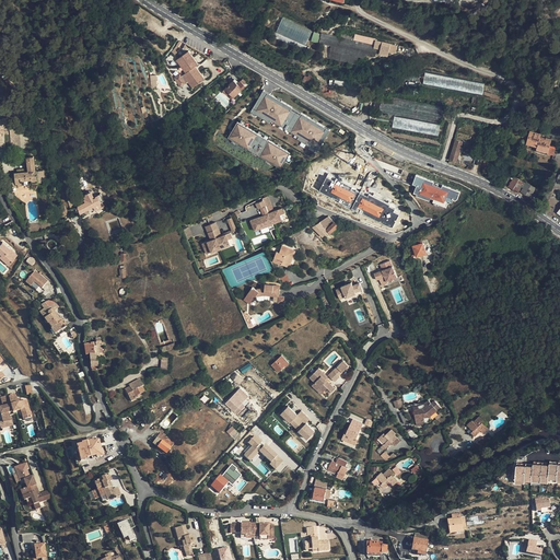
[(282,18),(276,34),(306,45),(312,30),(282,18)]
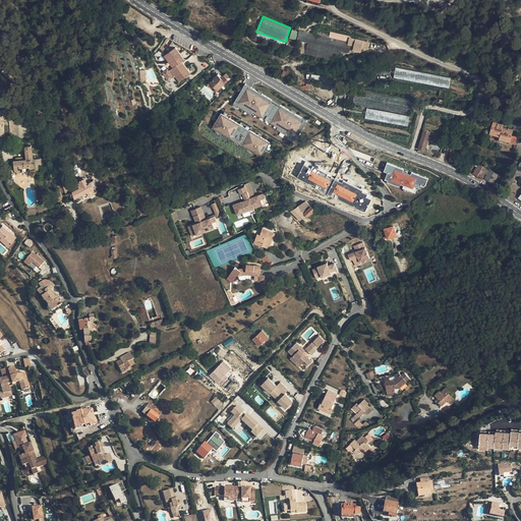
[(292,30),(289,38),(295,40),(298,32),(292,30)]
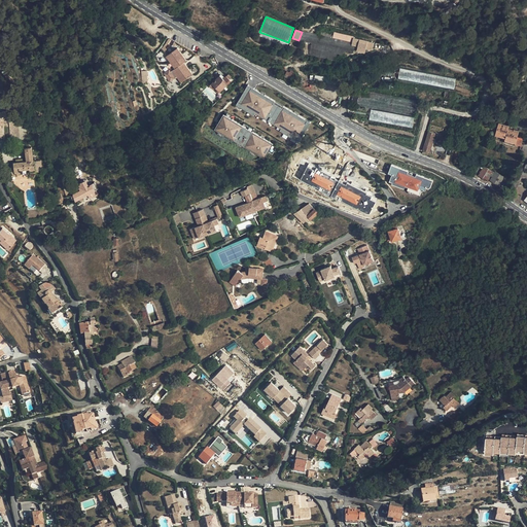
[(312,43),(309,55),(336,61),(357,54),(358,47),(360,39),(335,32),(332,38),(303,31),(301,41),(312,43)]
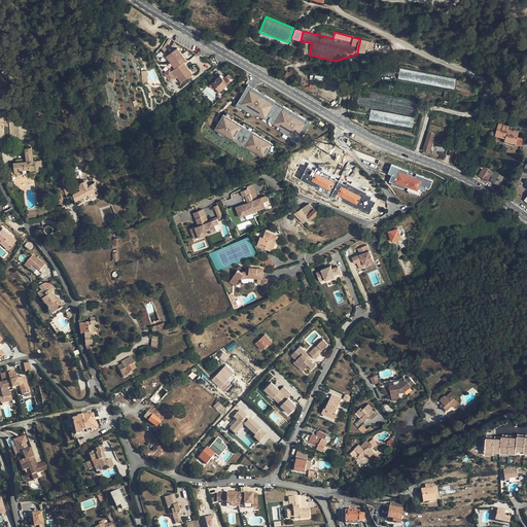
[(376,42),(360,39),(358,47),(359,47),(358,53),(364,53),(365,46),(374,48),(376,42)]
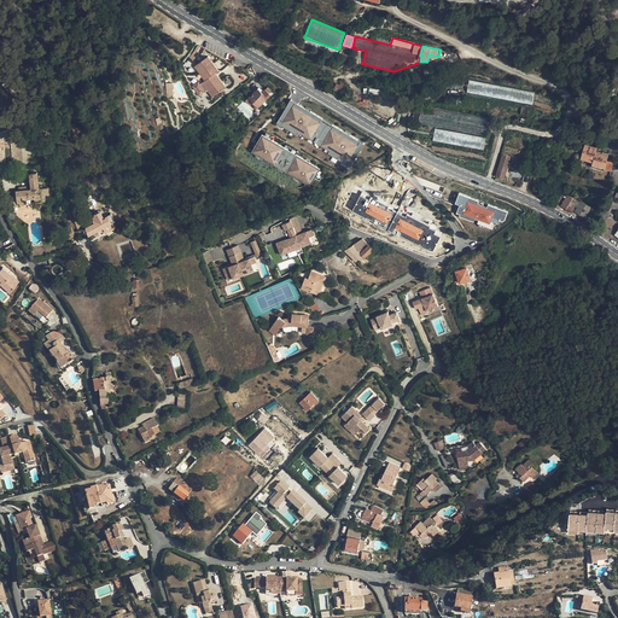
[(220,70),(209,56),(196,65),(207,80),(200,83),(199,81),(193,86),(200,97),(209,89),(214,97),(227,87),(216,73),(220,70)]
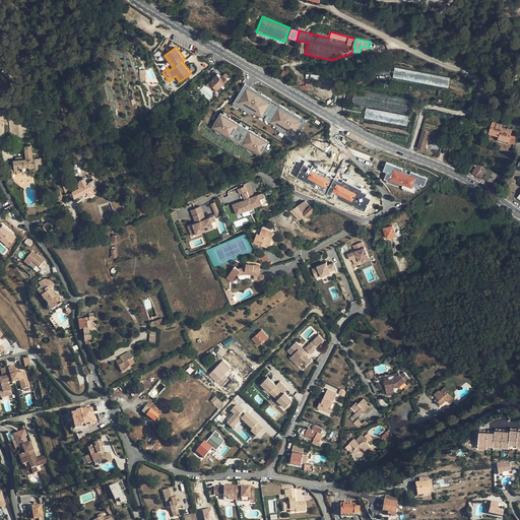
[(450,77),(395,67),(393,78),(448,88),(450,77)]
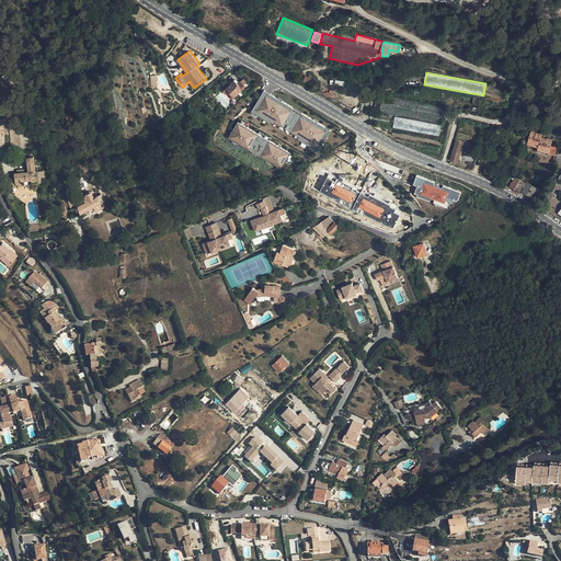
[(224,91),(232,100),(245,87),(241,81),(238,84),(235,80),(224,91)]
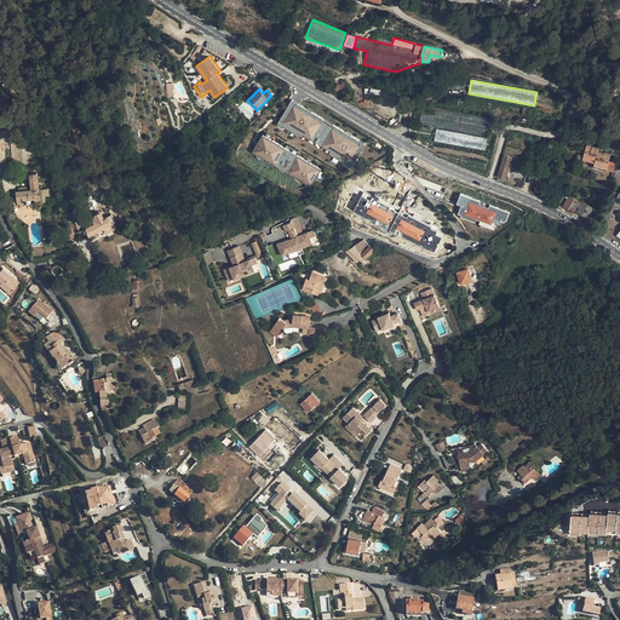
[(315,136),(325,119),(297,102),(287,119),(315,136)]
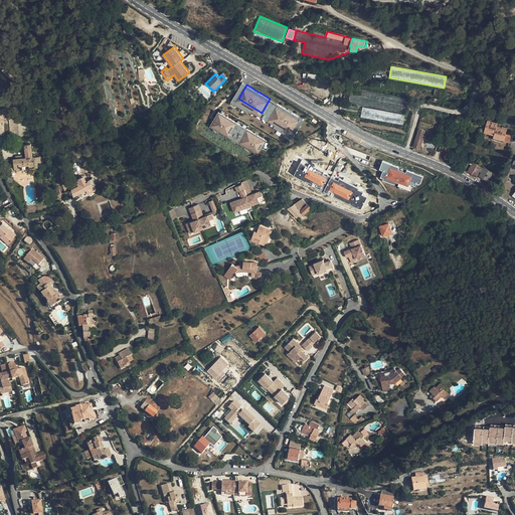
[(202,86),(198,91),(207,98),(211,93),(202,86)]
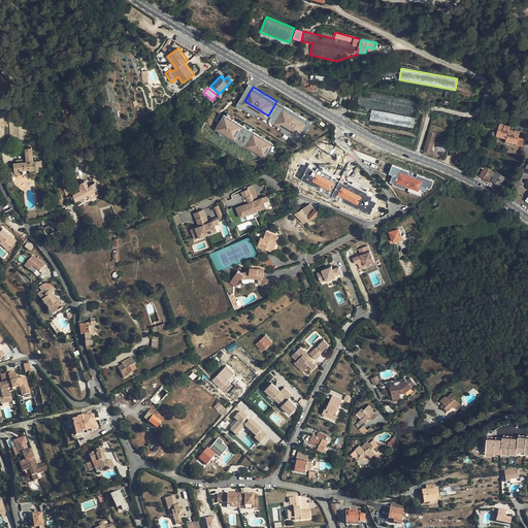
[(301,135),(309,121),(286,106),(277,122),(301,135)]
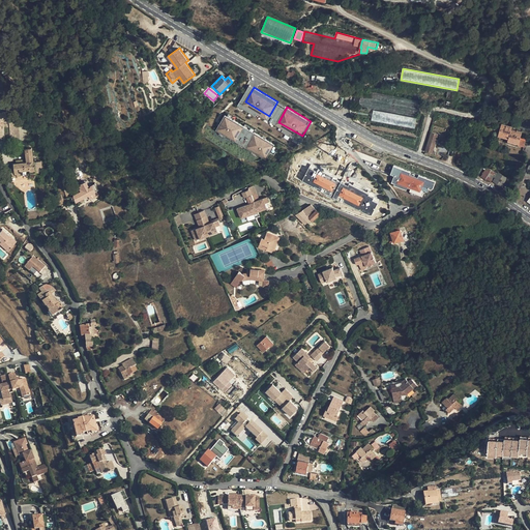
[(417,117),(375,110),(373,121),(415,128),(417,117)]
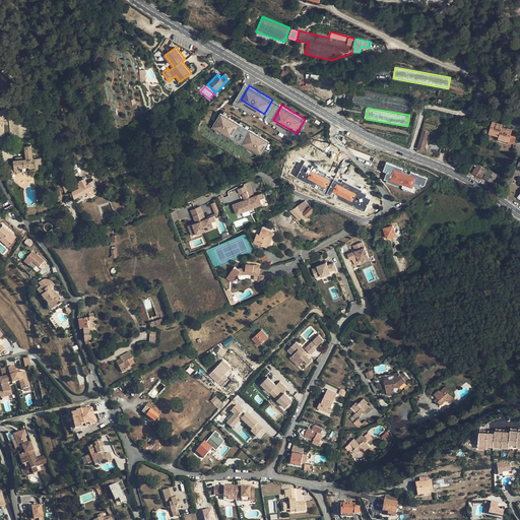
[(233,136),(241,122),(223,112),(215,126),(233,136)]
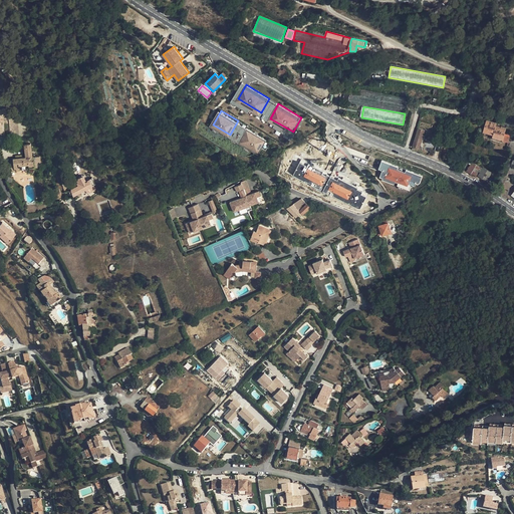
[(486,120),(483,132),(493,135),(493,137),(503,140),(505,134),(506,129),(501,126),(500,127),(496,126),(496,125),(497,123),(486,120)]
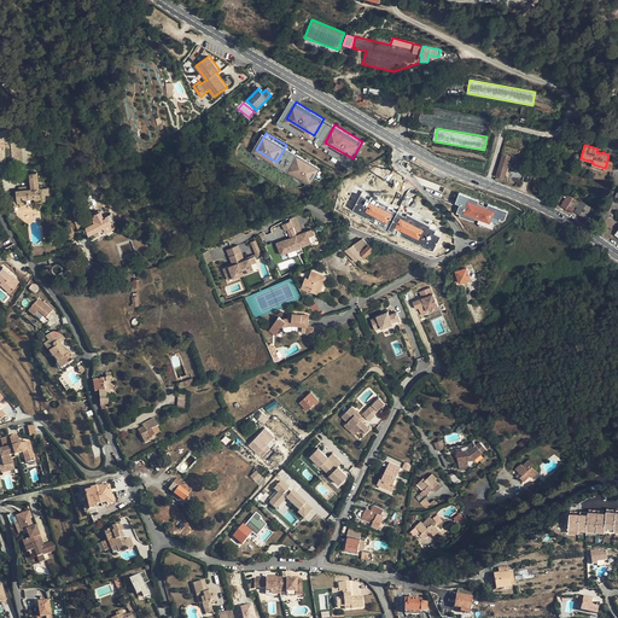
[(313,184),(322,167),(299,153),(290,170),(313,184)]
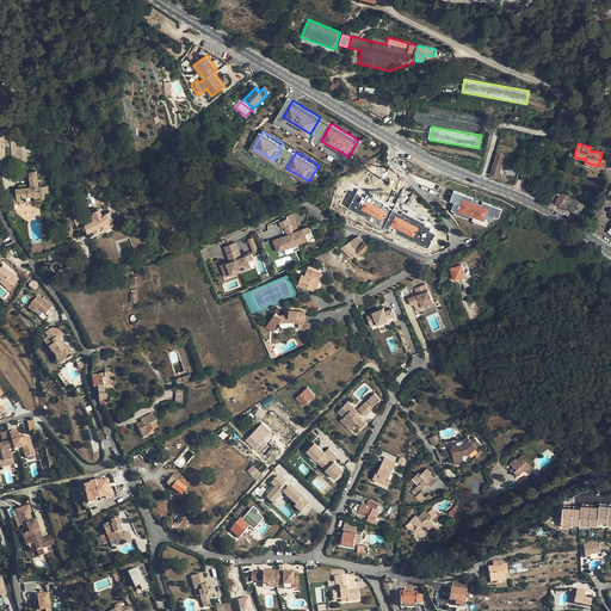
[(497,153),(491,174),(498,177),(505,155),(497,153)]
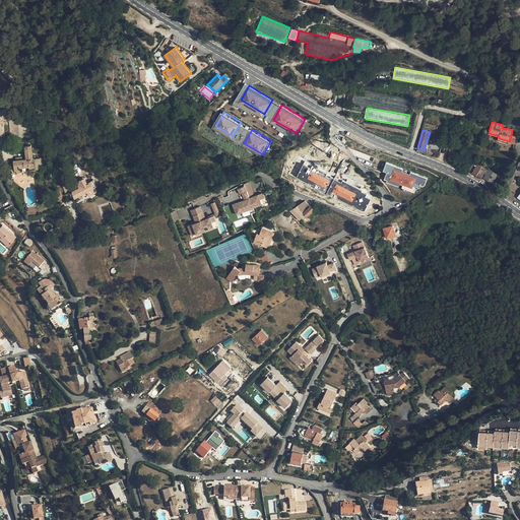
[(33,158),(31,145),(24,145),(25,152),(26,158),(13,160),(14,170),(19,170),(19,167),(28,167),(29,167),(35,167),(34,158),(33,158)]
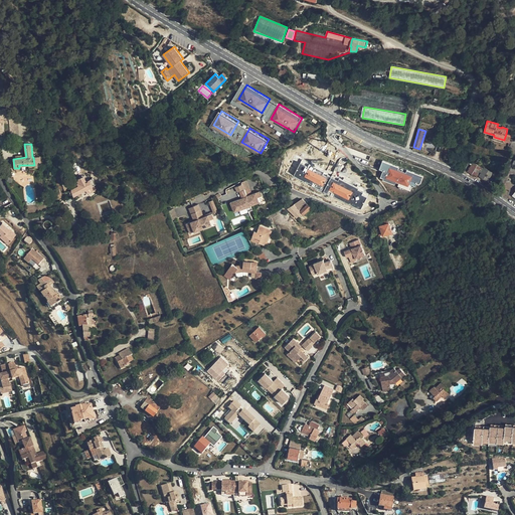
[(419,185),(422,177),(397,170),(398,167),(381,162),(379,170),(382,171),(379,180),(394,184),(395,183),(408,187),(410,182),(419,185)]
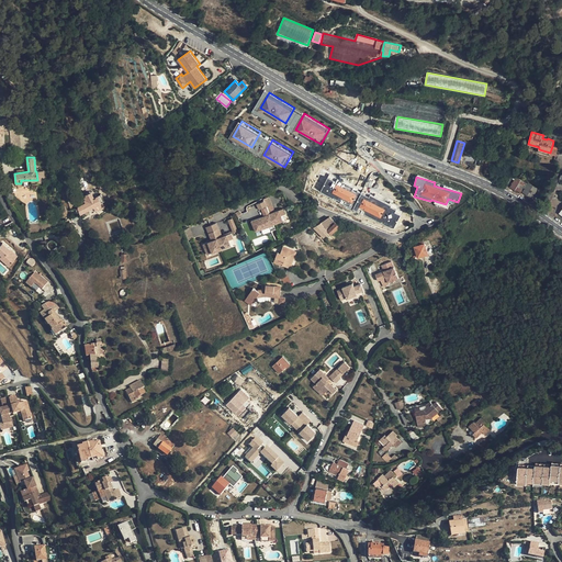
[(516,177),(509,187),(520,193),(526,182),(516,177)]
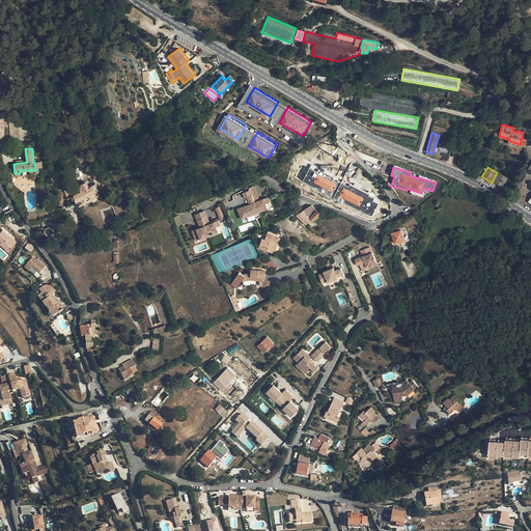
[(333,192),(337,183),(308,170),(304,180),(310,184),(311,183),(333,192)]
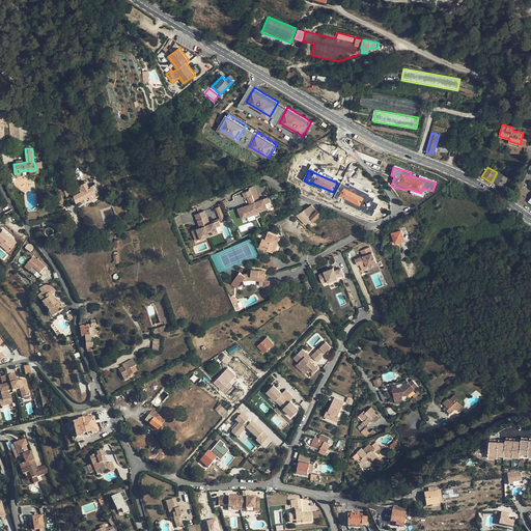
[(499,172),(494,182),(503,187),(508,177),(499,172)]
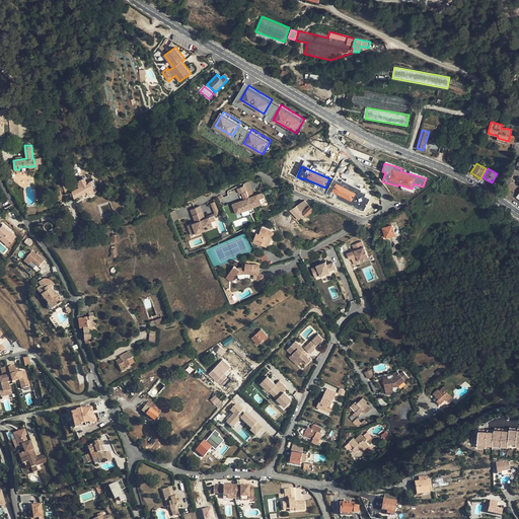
[(73,197),(74,198),(86,191),(88,194),(91,193),(91,194),(97,191),(94,187),(96,186),(93,178),(87,182),(84,177),(79,179),(79,181),(82,186),(80,187),(76,189),(72,192),(73,197)]
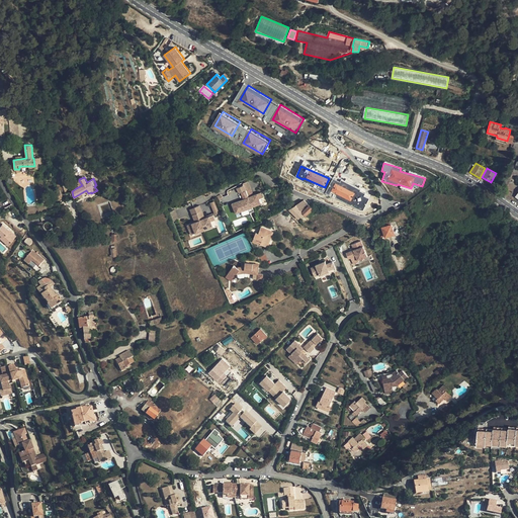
[(244,183),(237,186),(239,191),(241,190),(246,189),(244,183)]
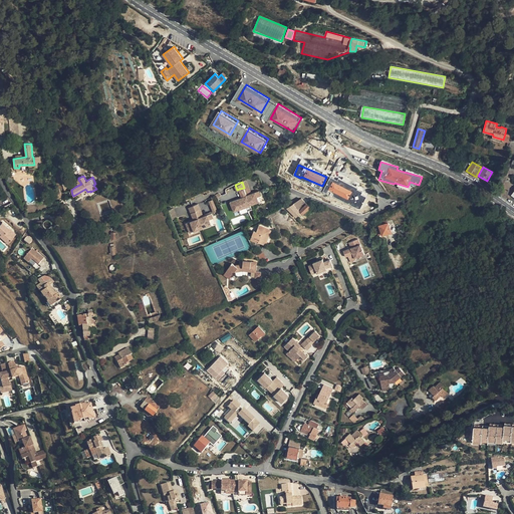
[(249,186),(244,188),(250,204),(259,201),(257,196),(261,194),(259,190),(251,193),(249,186)]
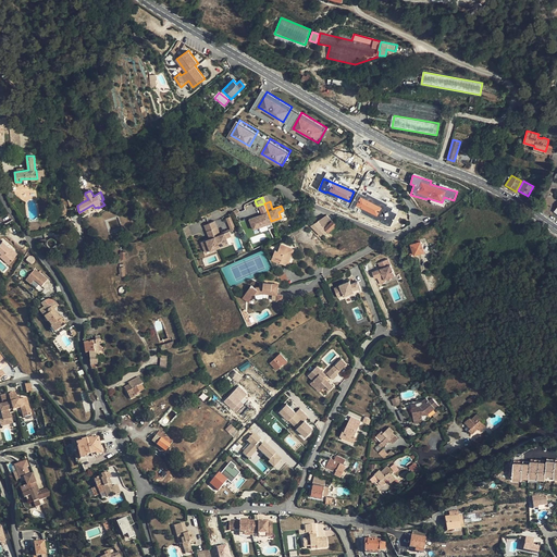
[(271,221),(264,203),(259,205),(262,212),(249,218),(254,227),(271,221)]
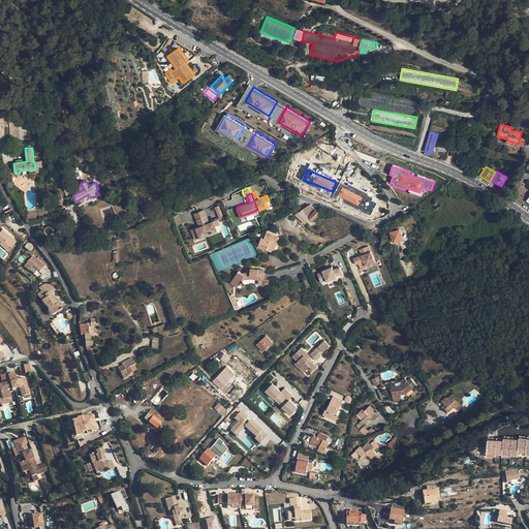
[(307,215),(309,217),(316,209),(311,204),(307,205),(302,210),(307,215)]
